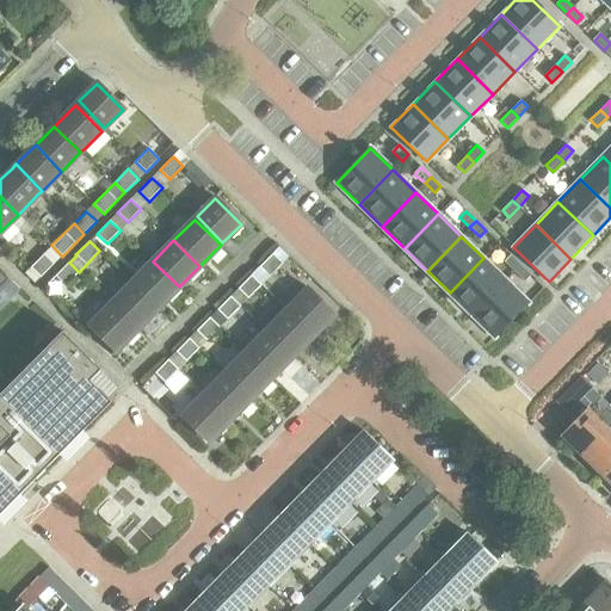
[(270,277),(283,263),(272,253),(259,267),(270,277)]
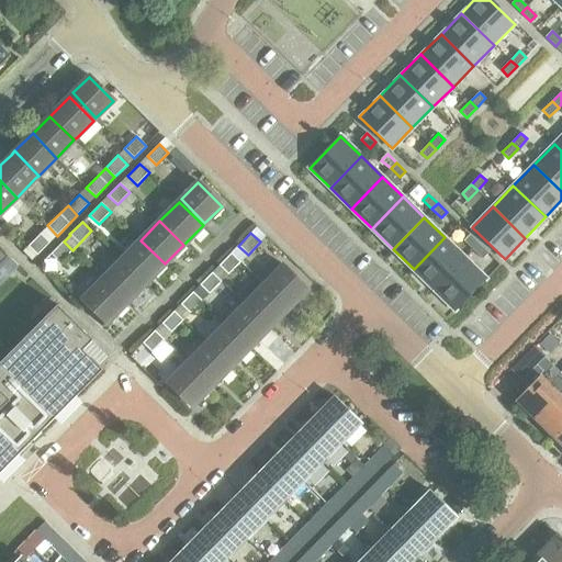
[(37,256),(49,244),(40,234),(27,246),(37,256)]
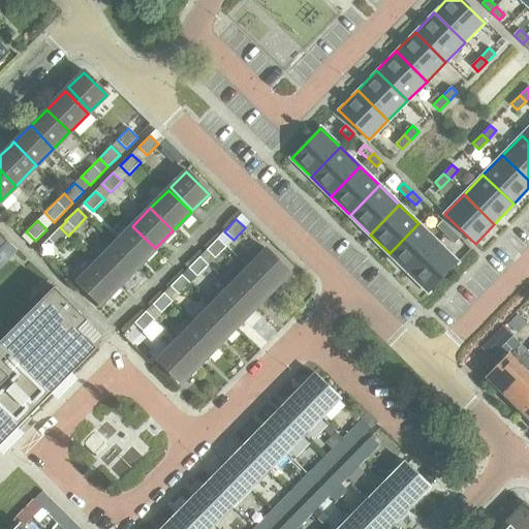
[(445,235),(452,229),(442,221),(437,226),(445,235)]
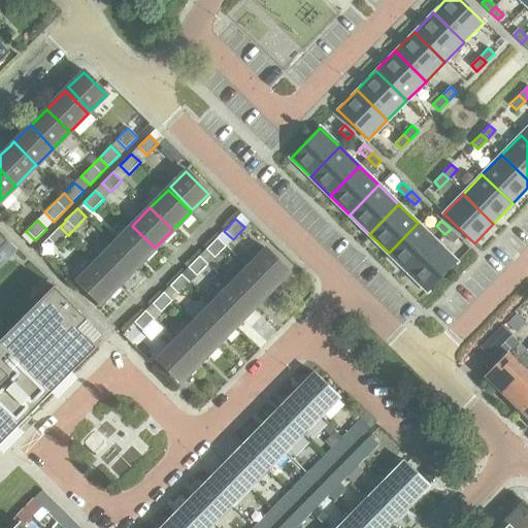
[(407,272),(437,242),(418,223),(389,253),(407,272)]
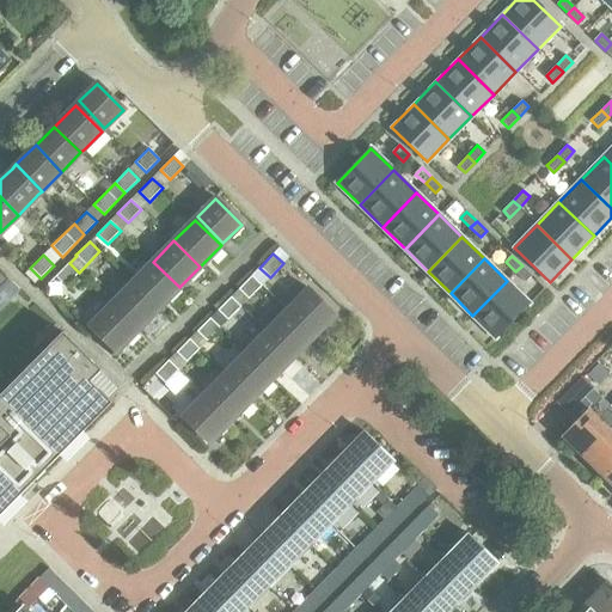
[(134,280),(132,283),(158,310),(160,306),(179,287),(153,262),(134,280)]
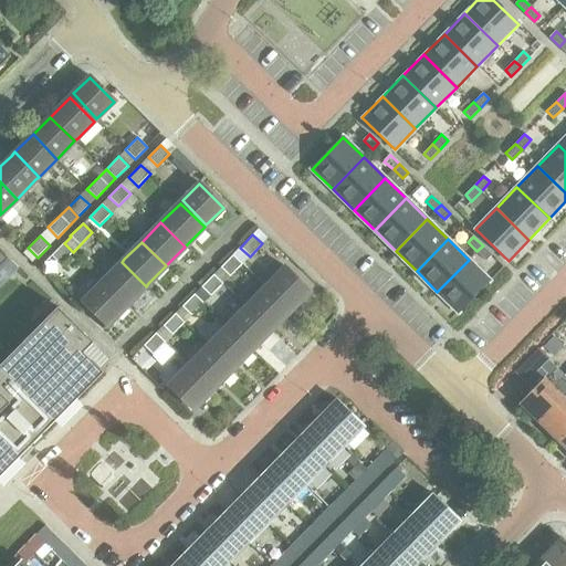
[(73,252),(64,243),(63,243),(51,255),(61,265),(73,252)]
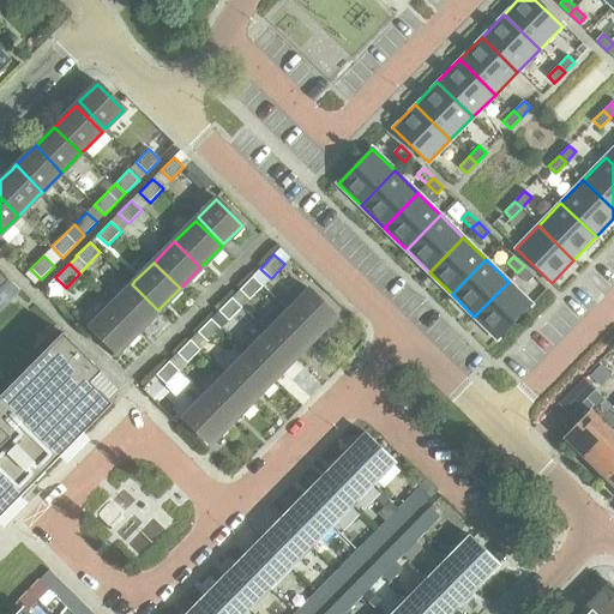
[(528,282),(534,276),(524,266),(517,272),(528,282)]
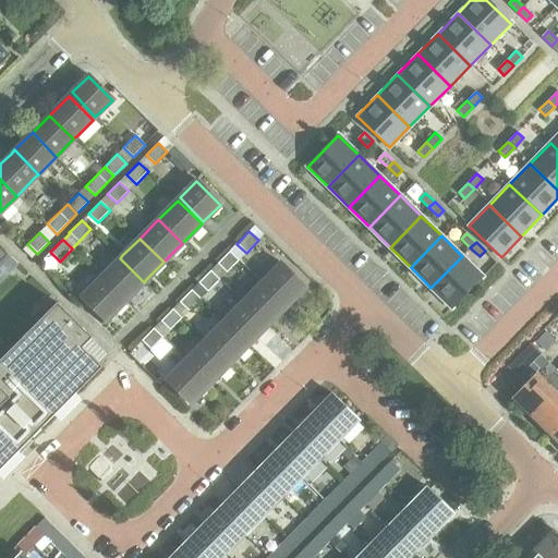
[(0,271),(0,266),(9,257),(0,247),(0,274),(1,273),(0,271)]
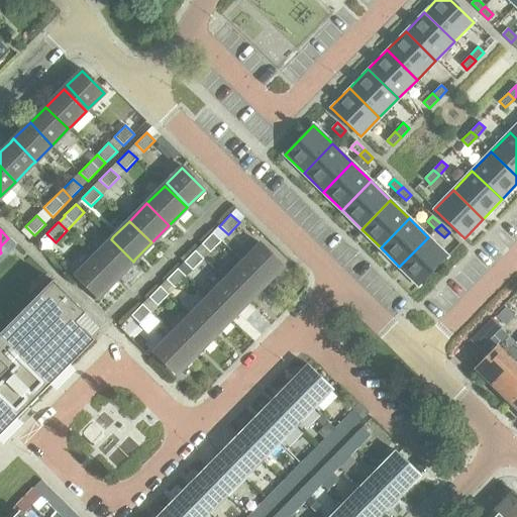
[(210,253),(222,241),(213,232),(201,244),(210,253)]
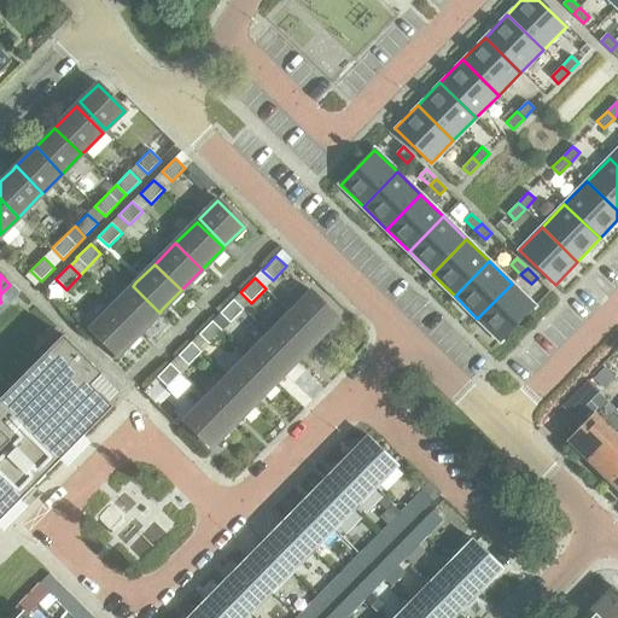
[(500,340),(534,305),(512,284),(477,319),(500,340)]
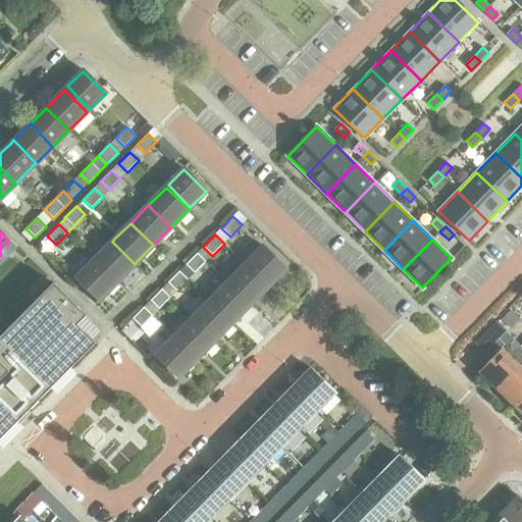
[(112,242),(94,259),(116,281),(135,264),(112,242)]
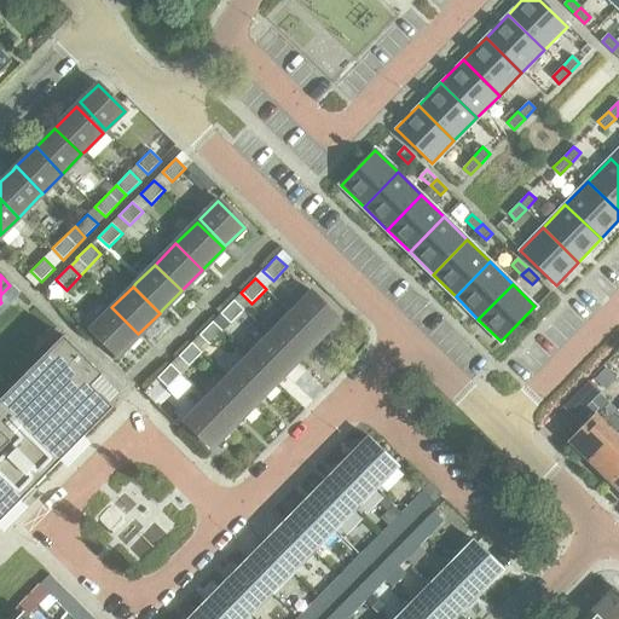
[(312,291),(290,314),(318,340),(339,318),(312,291)]
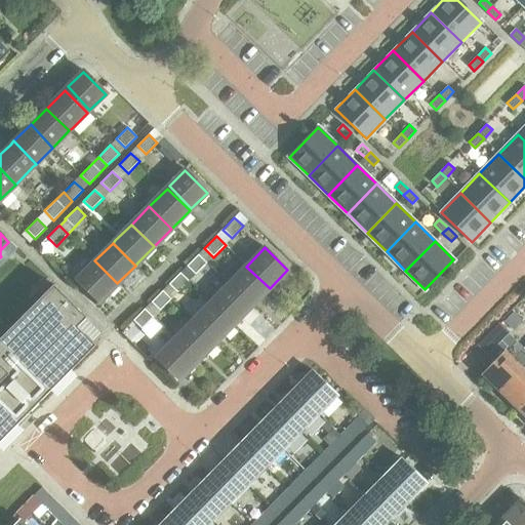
[(195,275),(207,263),(198,254),(186,267),(195,275)]
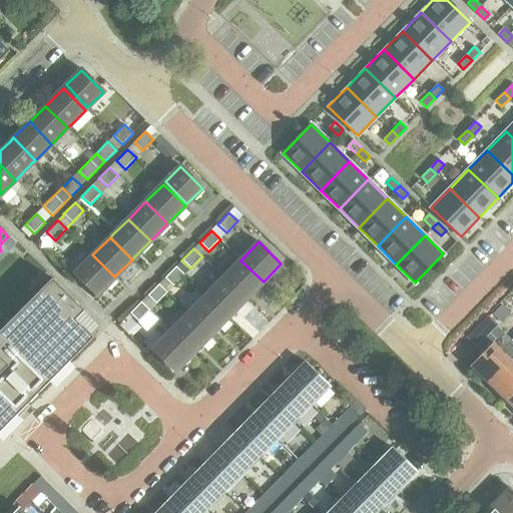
[(92,254),(74,274),(81,281),(96,295),(114,277),(92,254)]
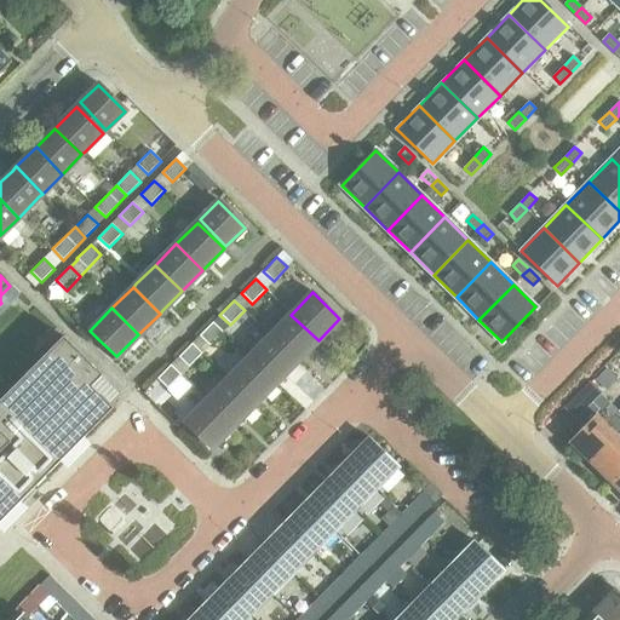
[(291,315),(269,336),(296,363),(317,342),(291,315)]
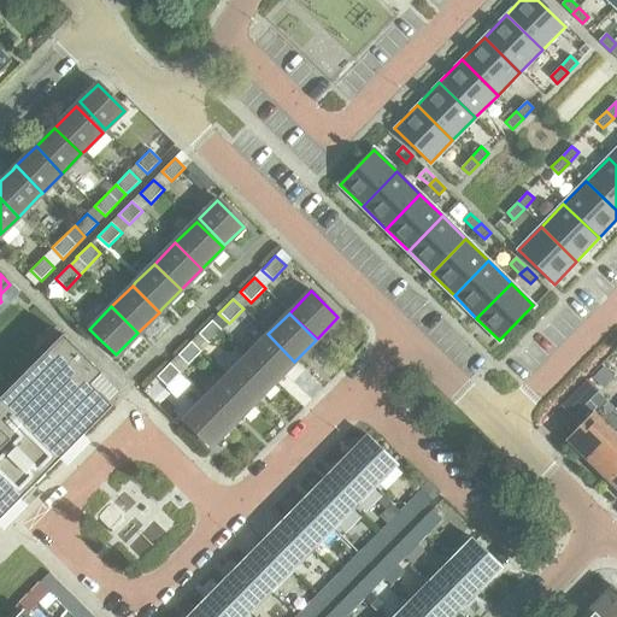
[(209,345),(223,330),(212,321),(198,334),(209,345)]
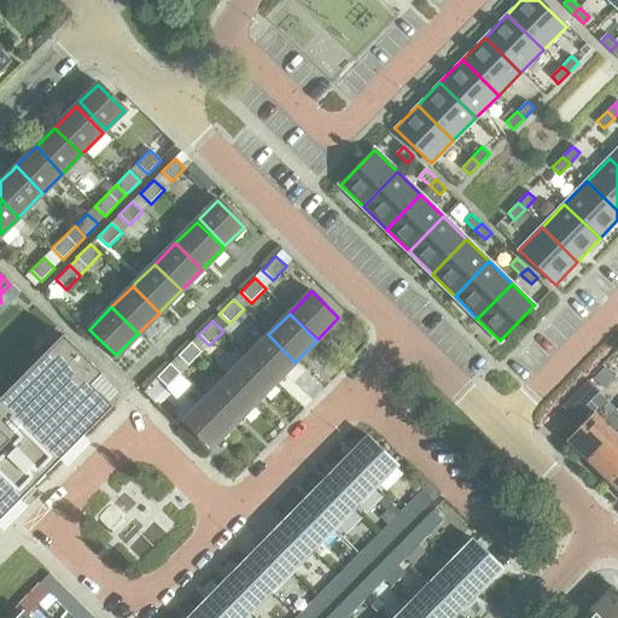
[(268,334),(246,356),(274,383),(295,362),(268,334)]
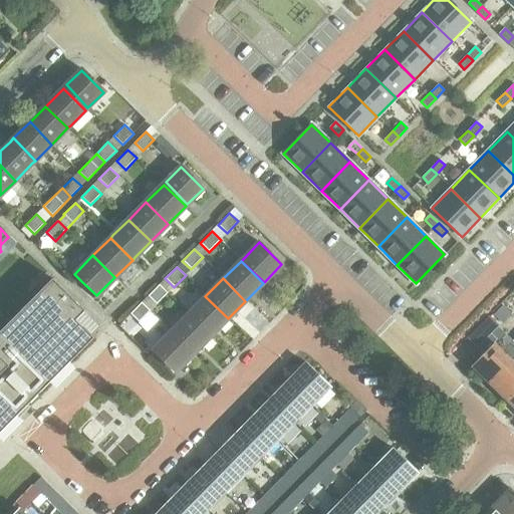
[(0,431),(93,337),(88,332),(97,324),(84,311),(53,280),(0,333),(0,431)]
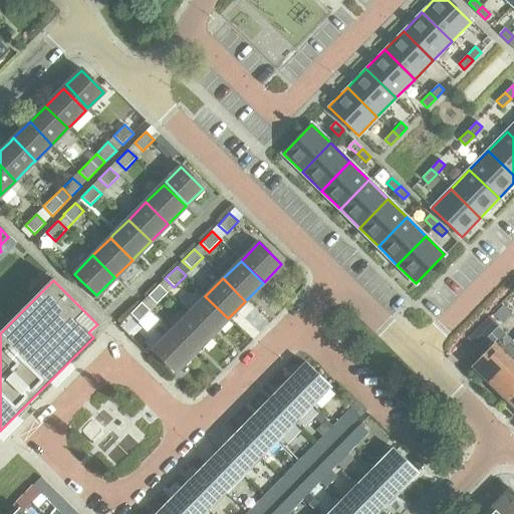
[(157,305),(169,293),(160,284),(148,296),(157,305)]
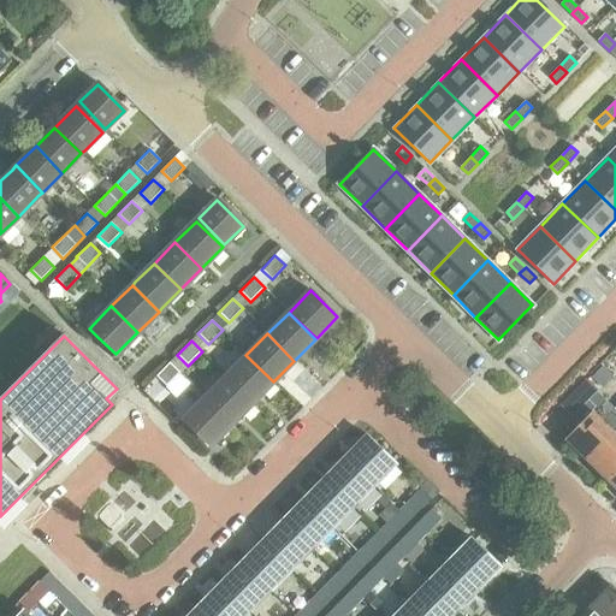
[(246,355),(225,377),(252,403),(273,381),(246,355)]
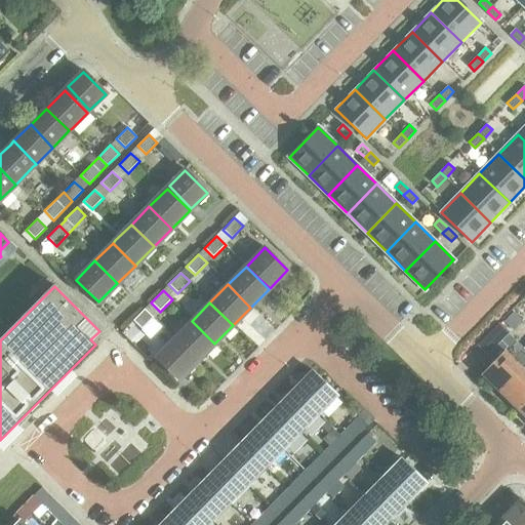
[(143,330),(154,318),(145,309),(133,321),(143,330)]
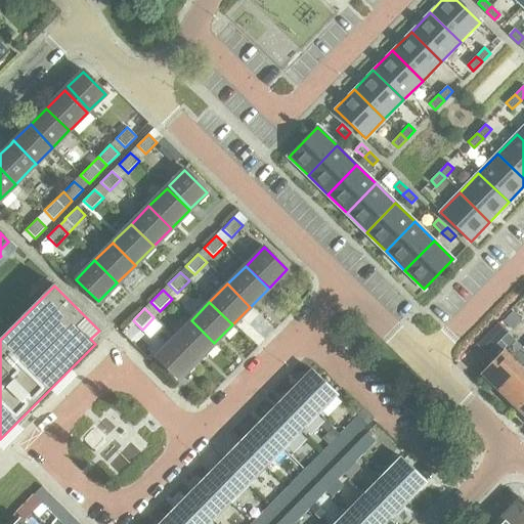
[(480,340),(489,350),(508,333),(522,319),(513,310),(480,340)]
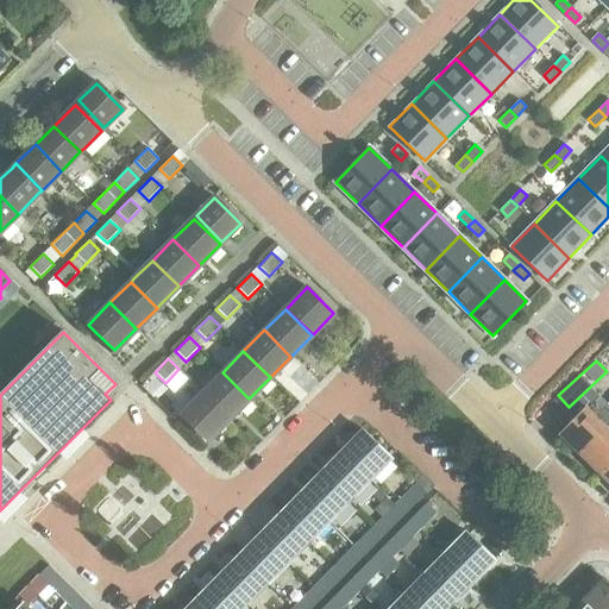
[(223,372),(202,393),(228,419),(249,399),(223,372)]
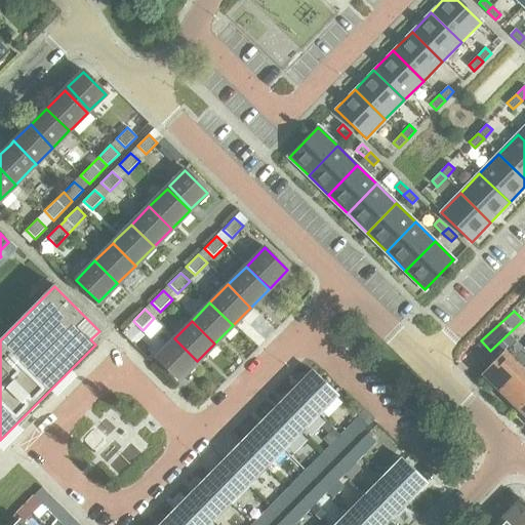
[(493,362),(481,375),(498,393),(524,365),(524,349),(524,348),(516,340),(509,333),(486,356),(493,362)]
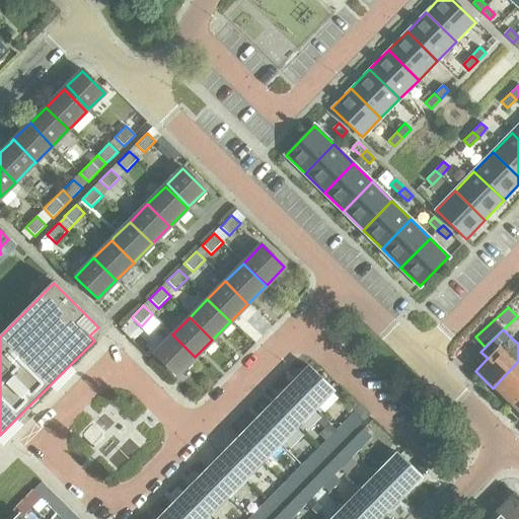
[(172,335),(154,353),(176,375),(195,357),(172,335)]
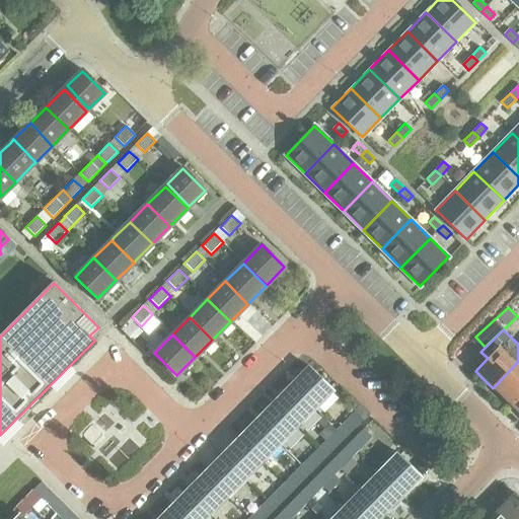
[(518,361),(493,388),(511,405),(518,396),(518,361)]
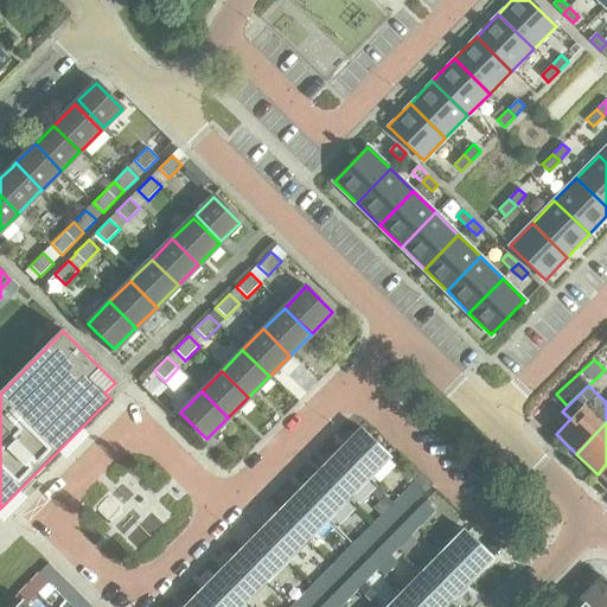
[(363,429),(342,451),(366,475),(388,454),(363,429)]
